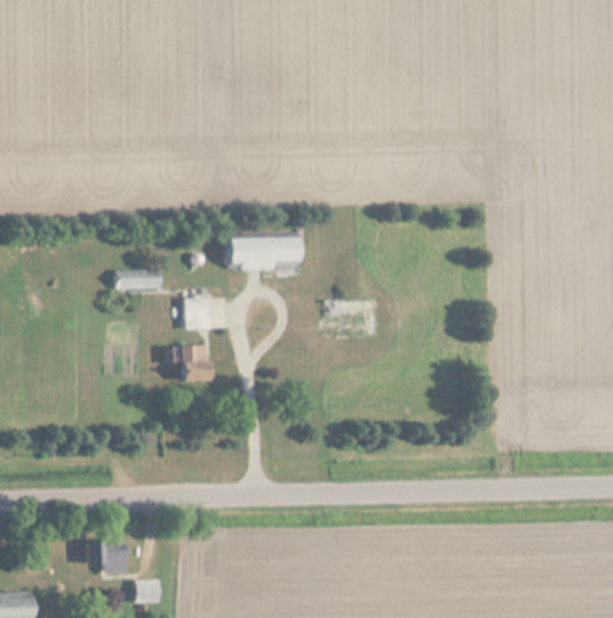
[(301,270),(301,238),(231,238),(231,270),(301,270)]
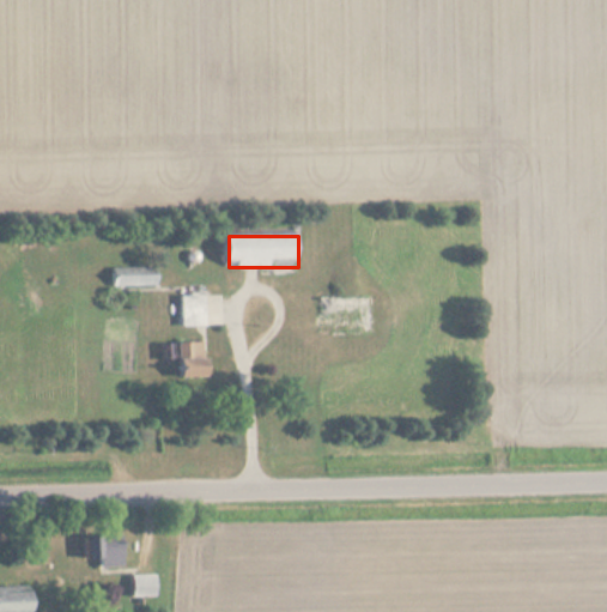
[(159,267),(116,267),(116,288),(159,288),(159,267)]
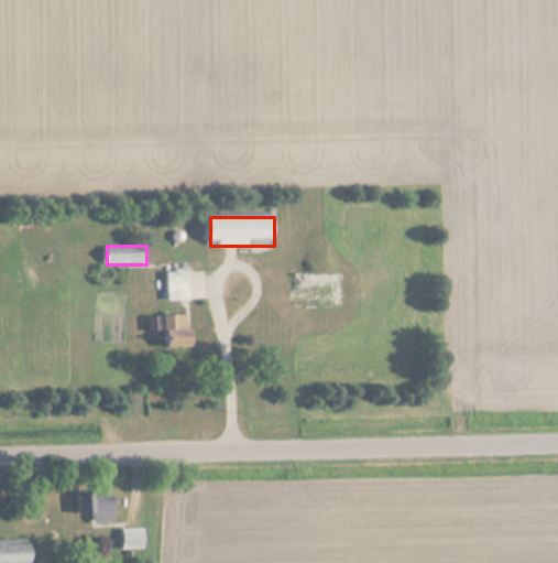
[(168,300),(190,300),(190,272),(168,272),(168,300)]
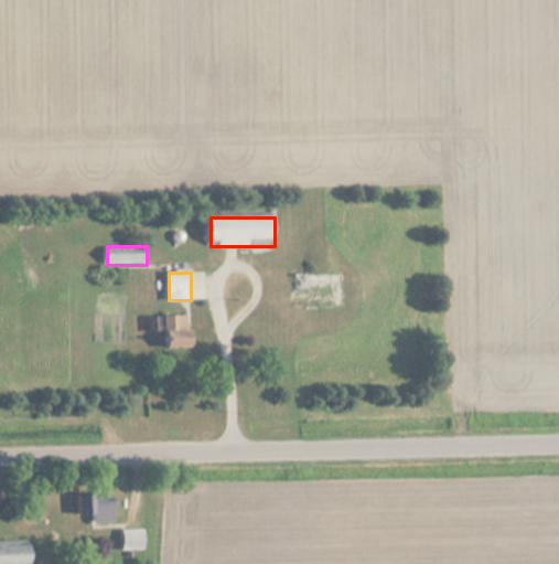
[(299,310),(351,310),(351,273),(299,273),(299,310)]
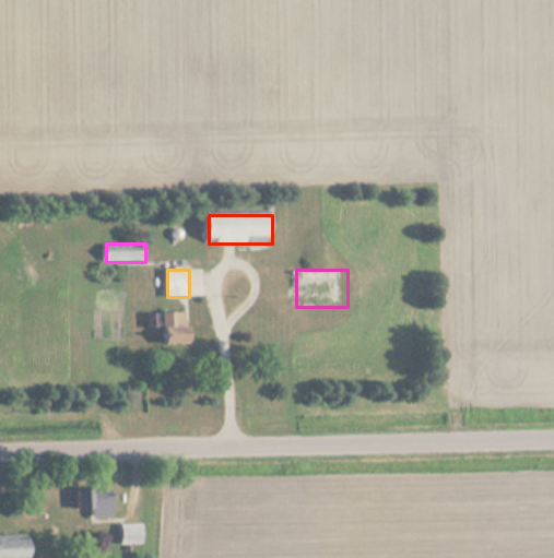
[(190,312),(165,312),(166,344),(190,344),(190,312)]
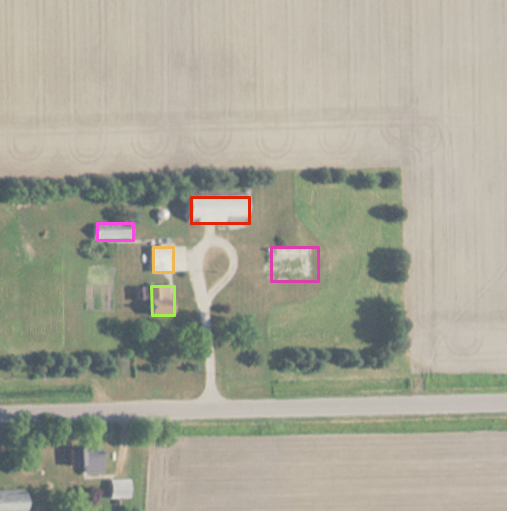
[(73,446),(73,466),(85,466),(85,474),(103,474),(103,446),(73,446)]
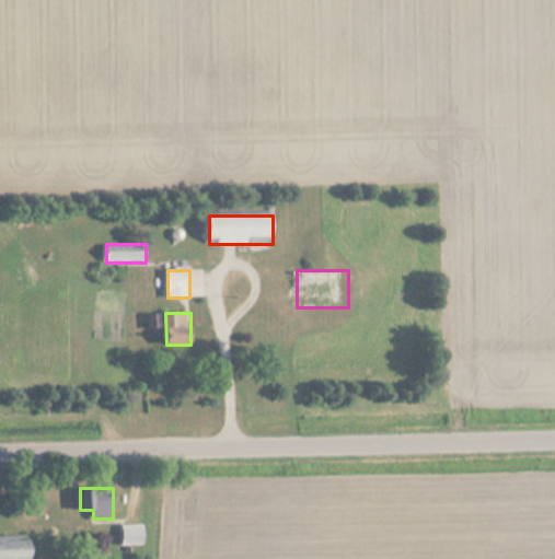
[(142,527),(125,527),(125,544),(142,544),(142,527)]
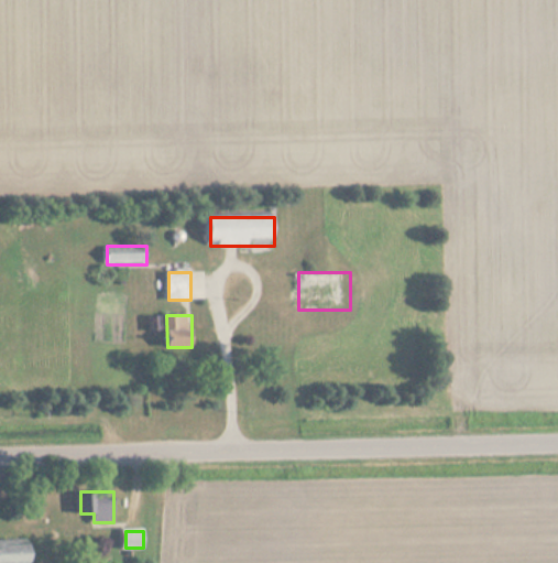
[(28,562),(29,544),(0,544),(0,562),(28,562)]
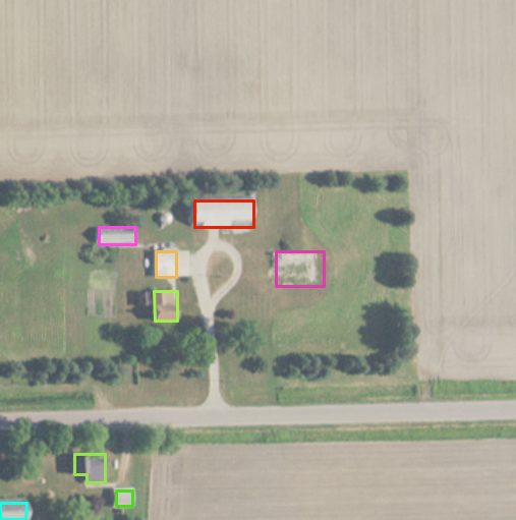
All buildings are outlined.
